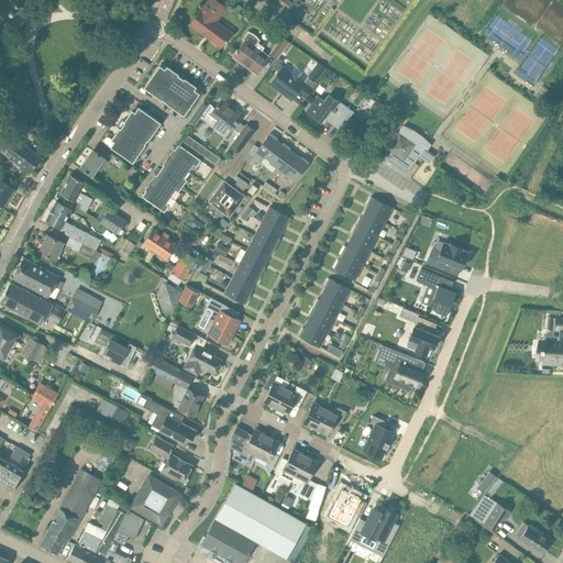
[(0,0),(0,21),(13,32),(34,6),(26,0),(0,0)]
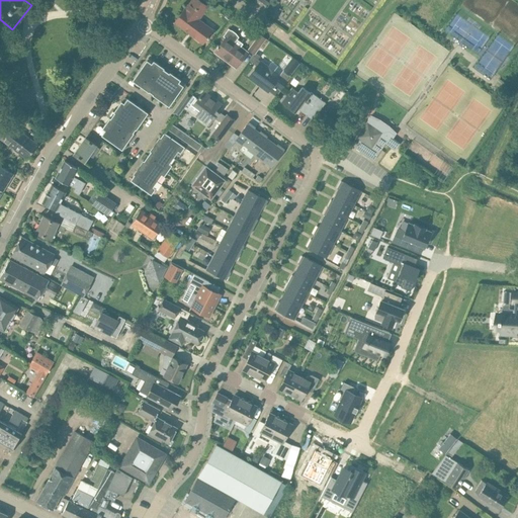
[(200,0),(190,0),(174,22),(202,44),(213,29),(199,19),(199,18),(209,6),(200,0)]
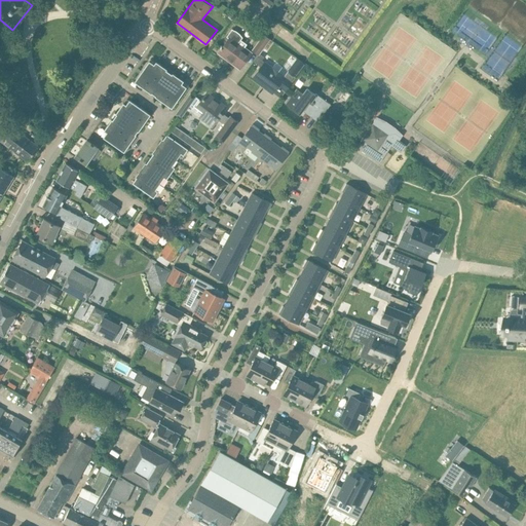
[(269,0),(258,0),(258,1),(270,9),(274,3),(269,0)]
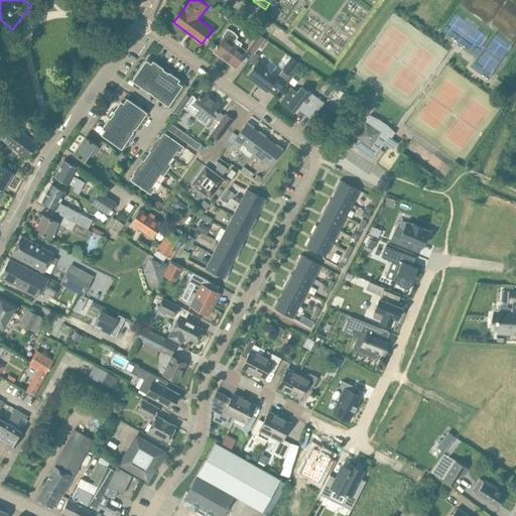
[(225,37),(214,51),(222,57),(224,55),(229,59),(228,61),(235,67),(247,50),(240,45),(242,43),(236,38),(238,36),(235,32),(232,30),(228,28),(222,35),(225,37)]
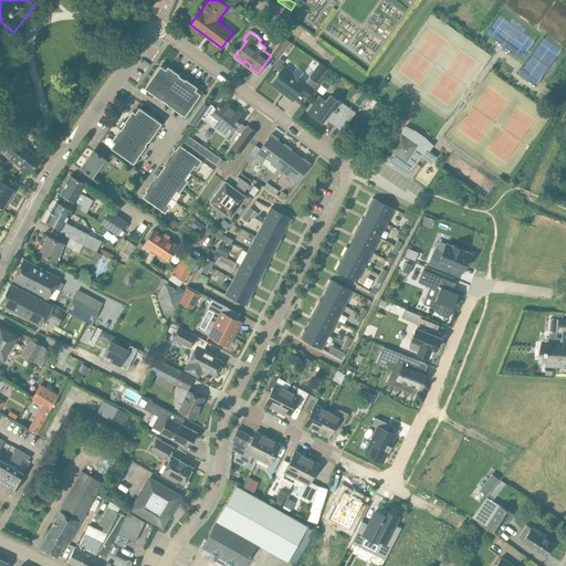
[(270,54),(278,60),(291,42),(283,37),(270,54)]
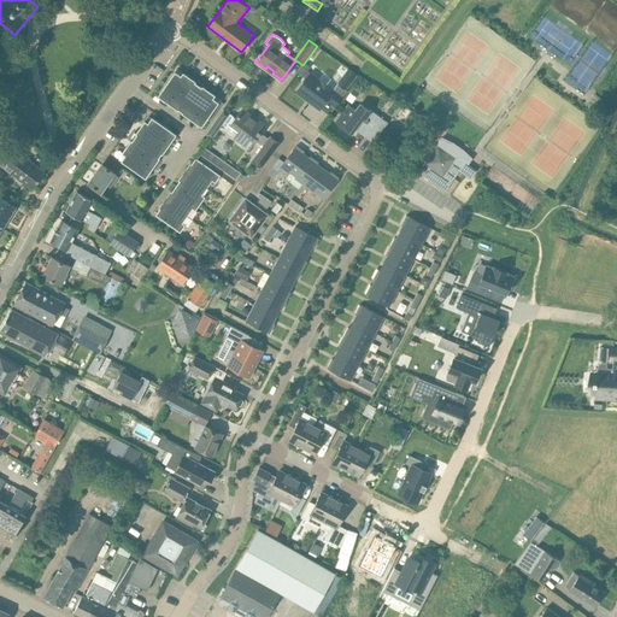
[(305,78),(309,74),(310,71),(309,71),(311,66),(309,65),(305,63),(298,74),(305,78)]
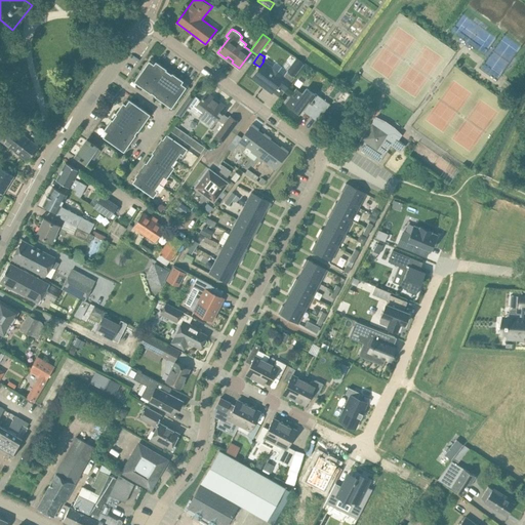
[(285,70),(282,75),(265,62),(253,76),(267,85),(266,87),(272,92),(277,85),(285,90),(294,77),(304,64),(296,57),(286,71),(285,70)]
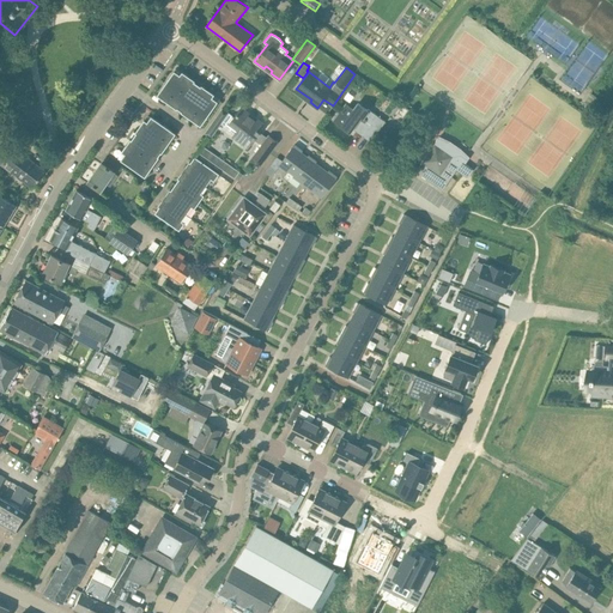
[(174,70),(157,95),(177,109),(177,108),(181,110),(180,111),(200,126),(218,101),(212,97),(214,93),(201,84),(200,85),(194,82),(195,80),(182,71),(180,74),(174,70)]
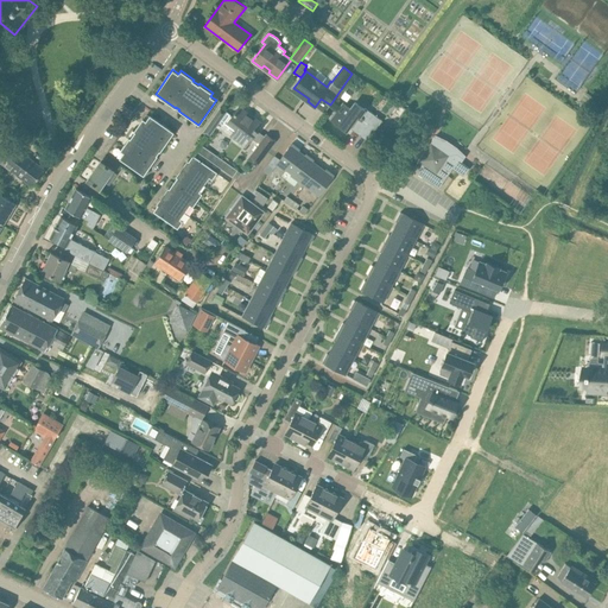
[(586,92),(580,101),(587,107),(594,97),(586,92)]
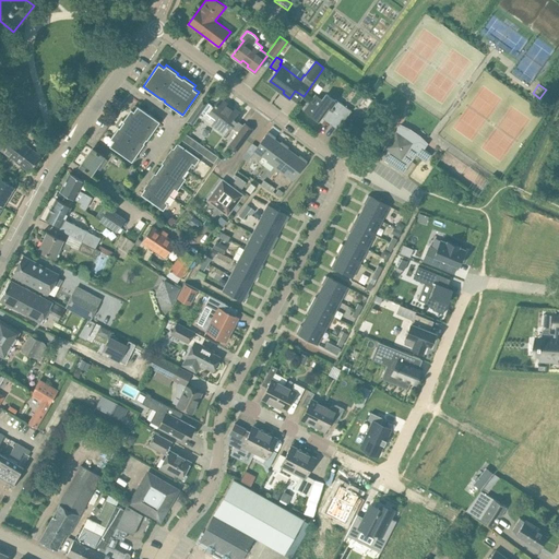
[(352,113),(335,100),(326,93),(321,99),(316,95),(305,109),(318,120),(321,117),(339,130),(352,113)]
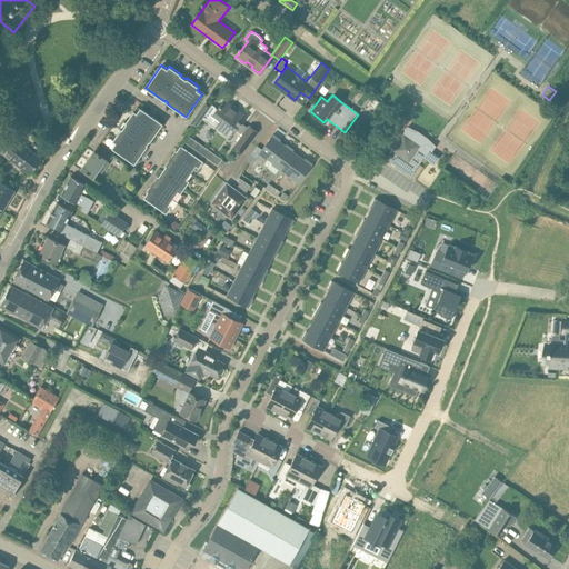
[(248,128),(240,122),(245,116),(230,105),(231,105),(223,99),(211,115),(220,120),(215,127),(229,138),(236,129),(241,133),(232,147),(241,153),(257,132),(249,126),(248,128)]
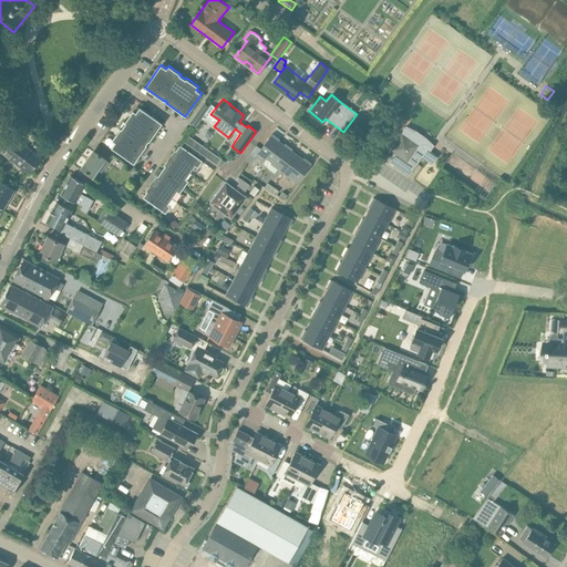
[(114,142),(111,147),(134,163),(147,145),(146,144),(148,141),(150,142),(162,123),(140,106),(135,112),(133,110),(124,122),(125,123),(121,129),(121,127),(112,140),(114,142)]
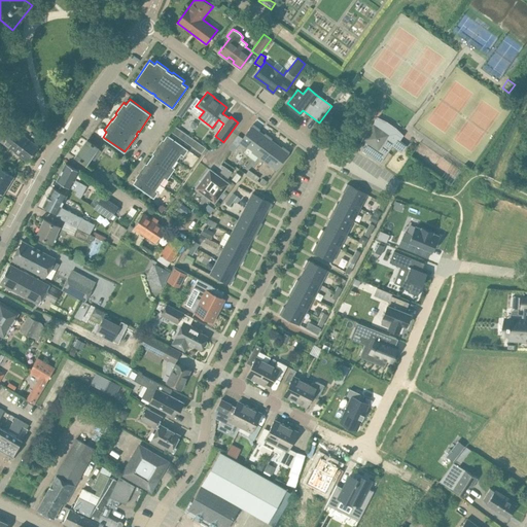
[(335,117),(329,114),(322,125),(327,128),(335,117)]
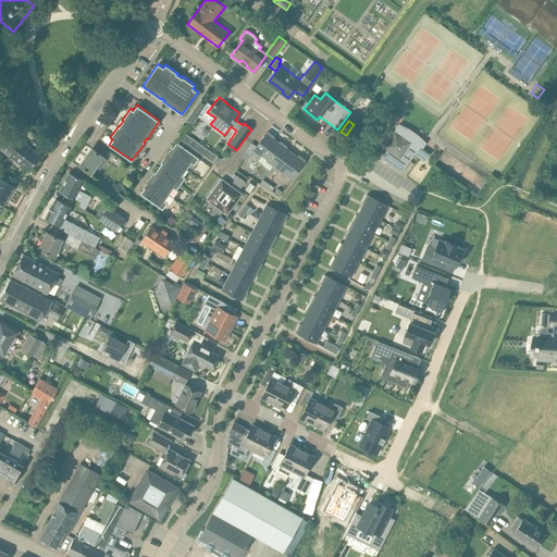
[(267,159),(279,143),(273,138),(275,136),(268,131),(256,146),(252,144),(249,148),(248,147),(240,157),(246,161),(255,150),(261,156),(258,160),(263,163),(267,159)]
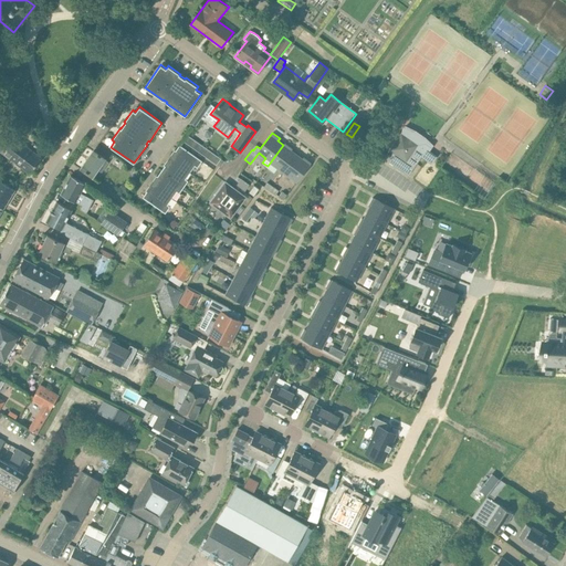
[(417,144),(401,133),(390,149),(394,152),(387,160),(408,175),(421,156),(431,164),(436,157),(431,154),(432,153),(431,152),(430,154),(428,152),(431,147),(425,143),(417,144)]
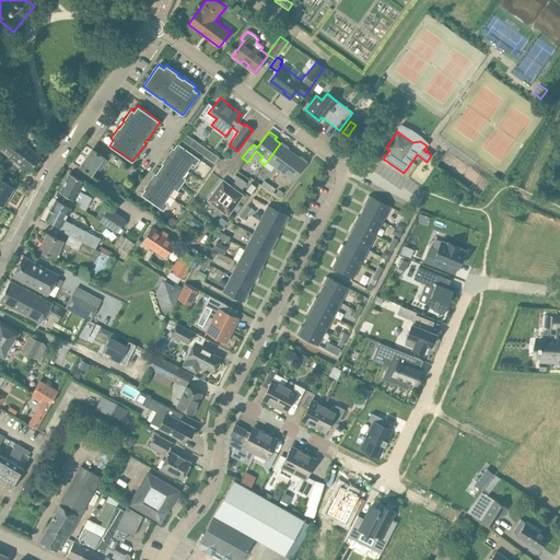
[(0,149),(28,171),(41,156),(10,132),(0,146),(0,149)]
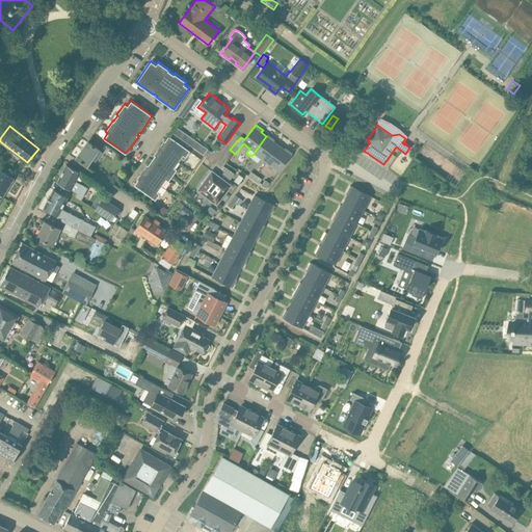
[(268,134),(266,136),(255,152),(267,161),(278,145),(273,141),(274,139),(268,134)]
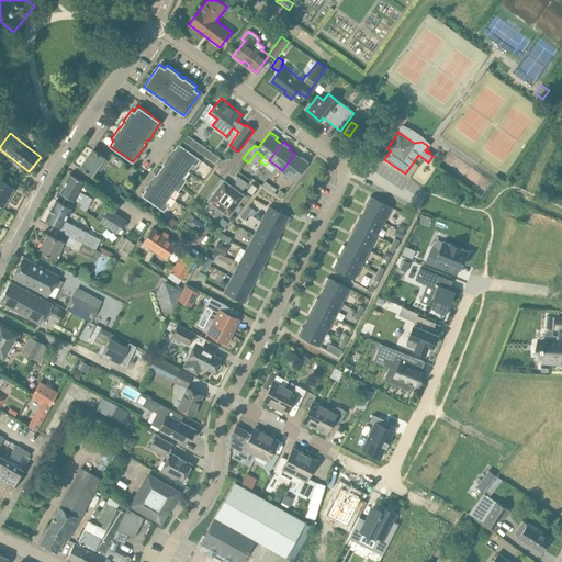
[(168,156),(189,170),(193,165),(195,166),(201,159),(178,144),(175,149),(173,148),(168,156)]
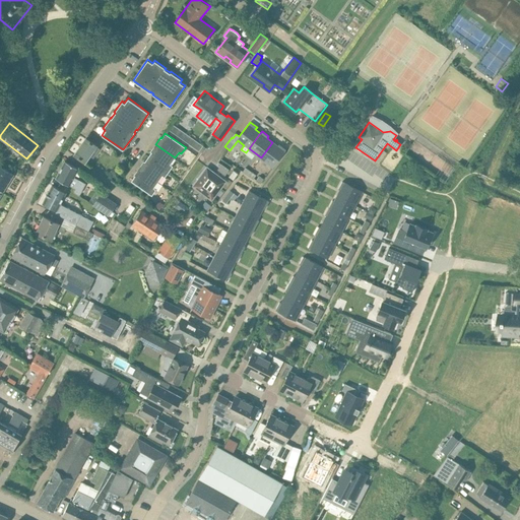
[(100,148),(96,146),(98,145),(85,138),(74,154),(85,163),(89,155),(93,157),(100,148)]
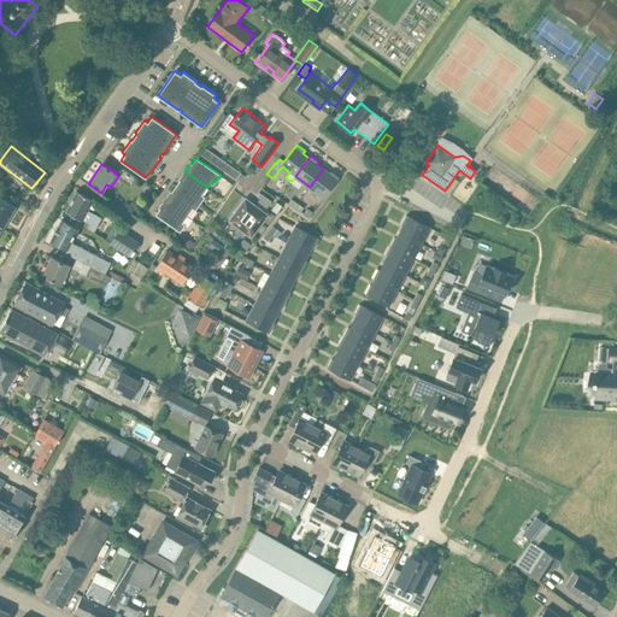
[(331,171),(329,174),(323,169),(310,187),(324,198),(340,177),(331,171)]
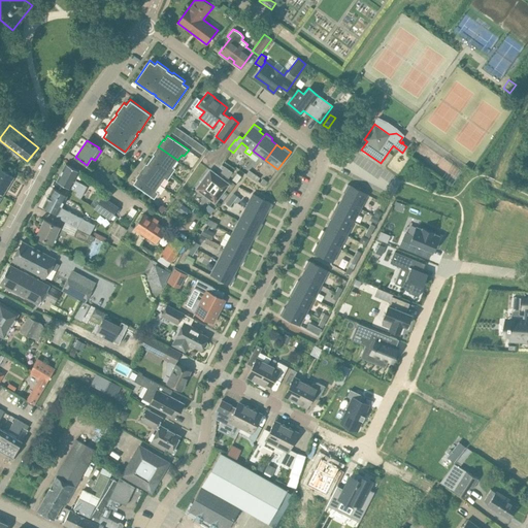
[(150,159),(171,174),(175,168),(173,166),(177,160),(158,146),(153,154),(154,155),(150,159)]
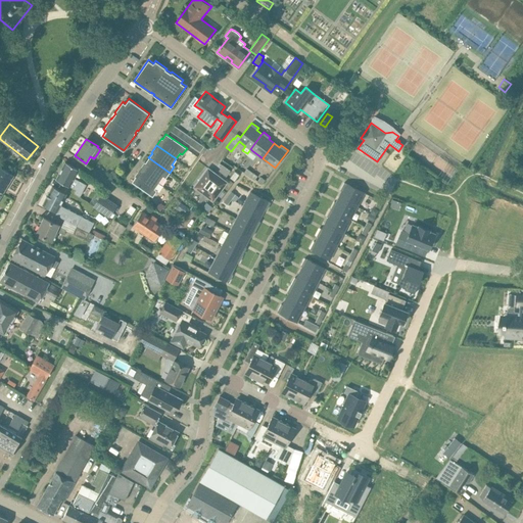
[(139,169),(158,183),(163,177),(165,178),(170,173),(148,157),(145,162),(144,161),(139,169)]
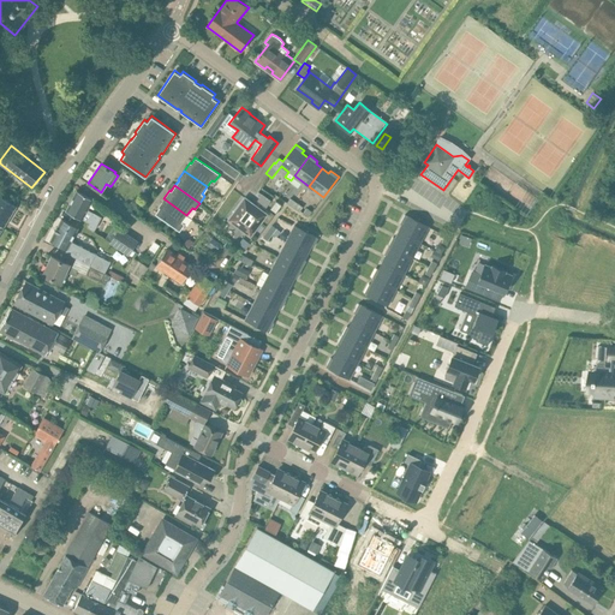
[(94,231),(101,218),(87,210),(93,199),(77,191),(66,212),(89,224),(87,227),(93,231),(94,230),(94,231)]
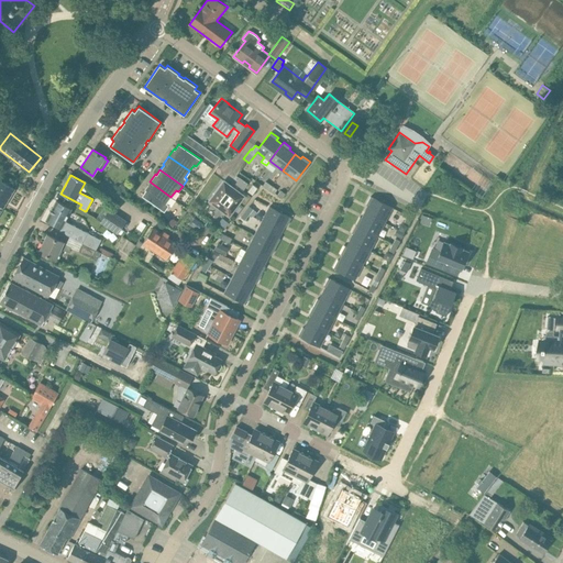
[(243,190),(249,184),(240,177),(235,184),(243,190)]
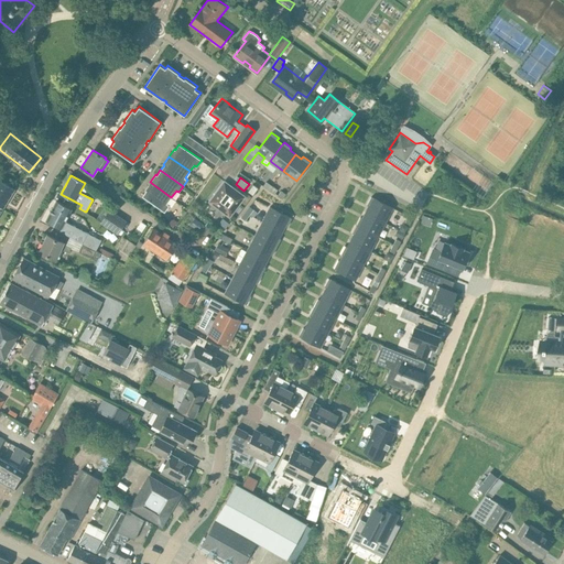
[(0,204),(4,207),(14,190),(0,180),(0,204)]
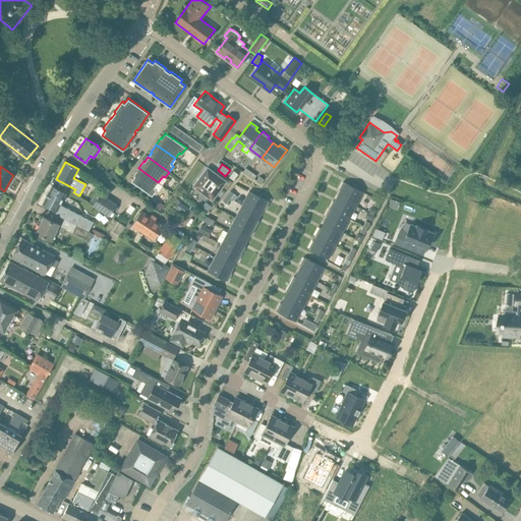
[(119,171),(113,168),(110,173),(115,177),(119,171)]
